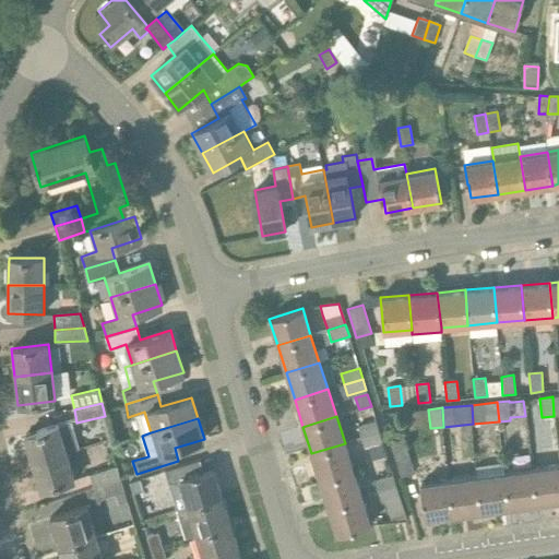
[(360,438),(379,431),(376,420),(357,426),(360,438)]
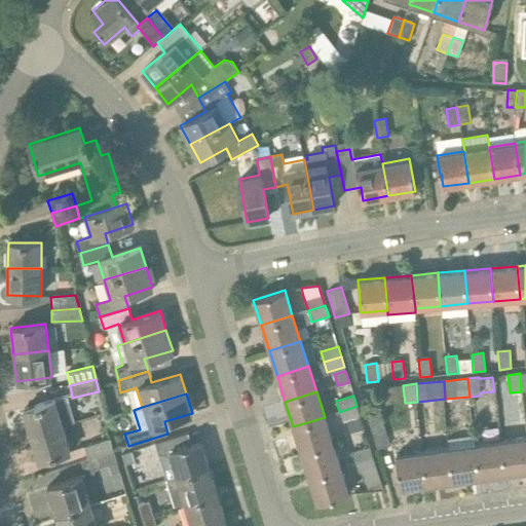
[(31,436),(63,425),(74,421),(66,397),(23,410),(31,436)]
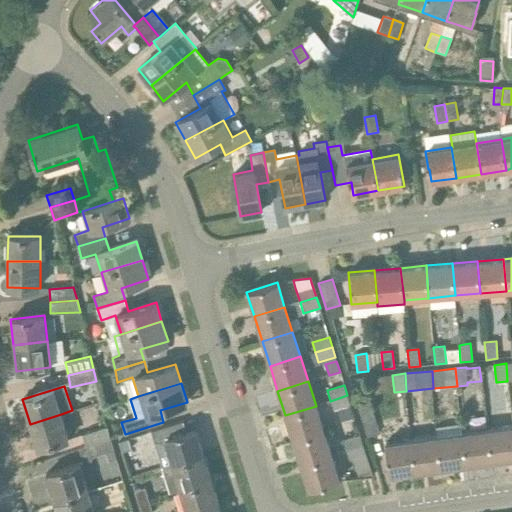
[(334,411),(350,406),(347,395),(330,401),(334,411)]
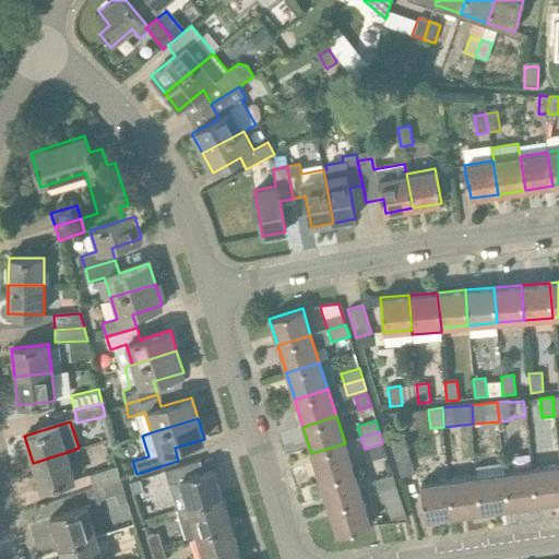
[(401,477),(415,473),(404,432),(388,437),(401,477)]
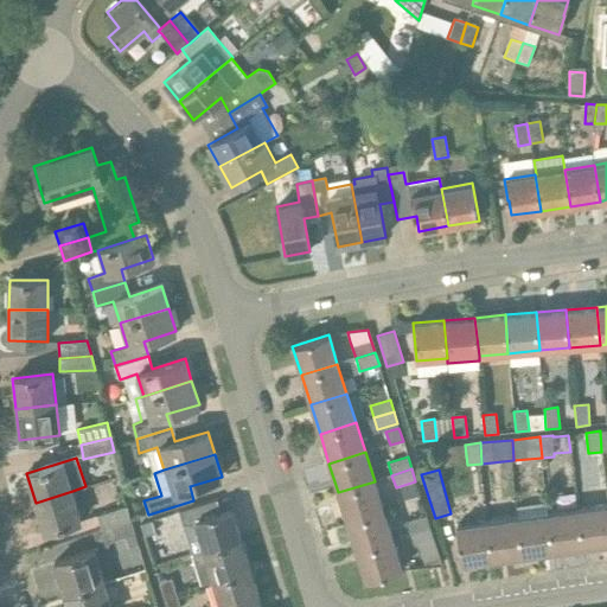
[(347,522),(383,511),(375,481),(338,492),(347,522)]
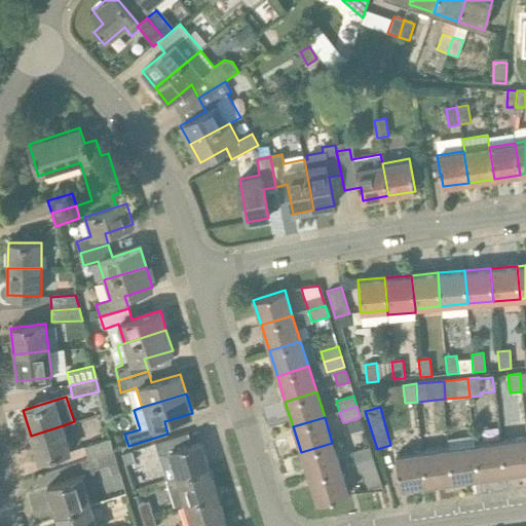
[(39,460),(71,450),(63,425),(31,436),(39,460)]
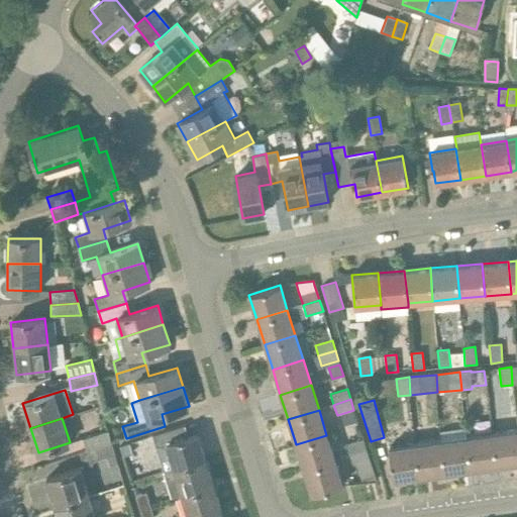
[(188,437),(185,426),(160,433),(150,437),(154,448),(158,458),(169,455),(173,470),(205,459),(197,434),(188,437)]
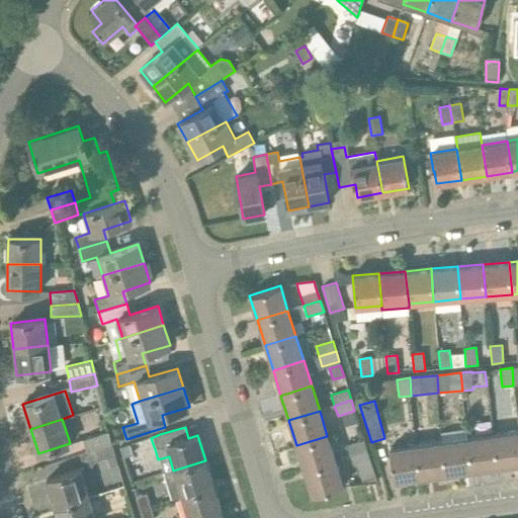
[(472,469),(498,466),(495,434),(494,429),(466,433),(466,434),(472,469)]
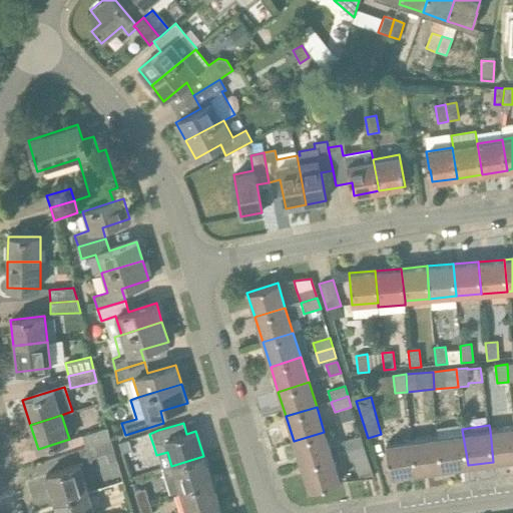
[(493,462),(512,459),(512,426),(490,430),(493,462)]
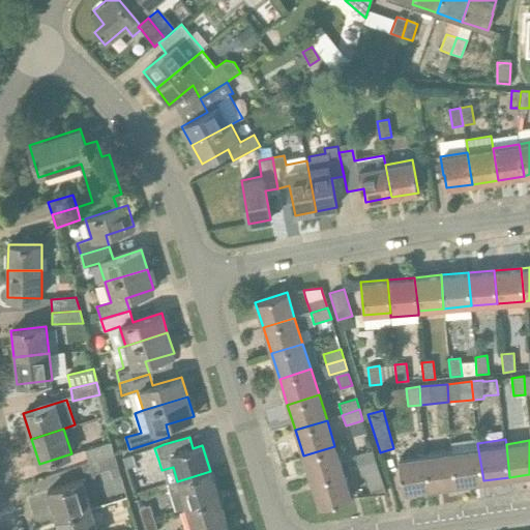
[(88,462),(114,454),(110,442),(85,449),(88,462)]
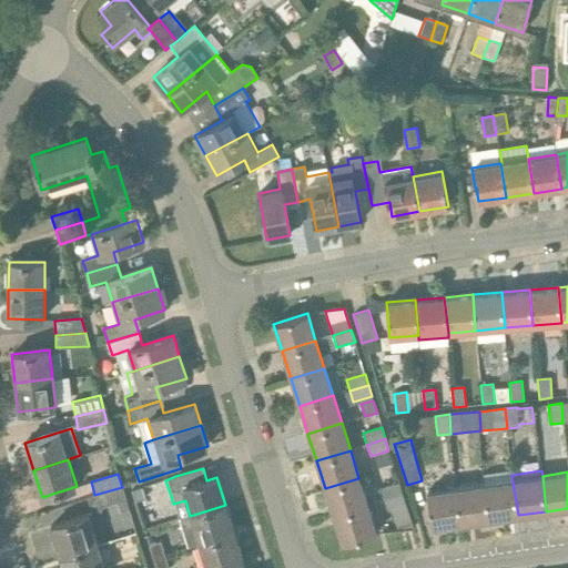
[(489,519),(518,515),(511,476),(498,477),(499,482),(484,484),(489,519)]
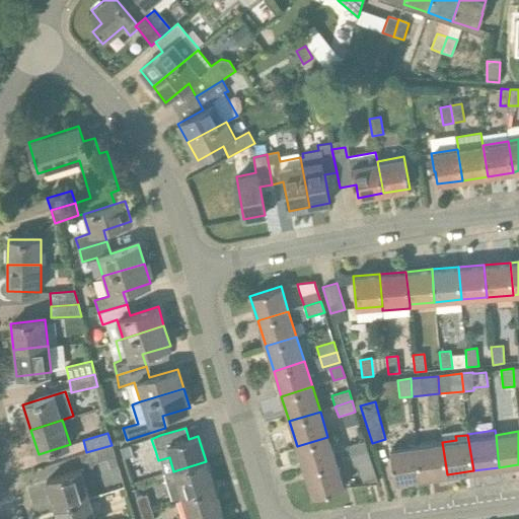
[(305,471),(336,461),(327,437),(297,446),(305,471)]
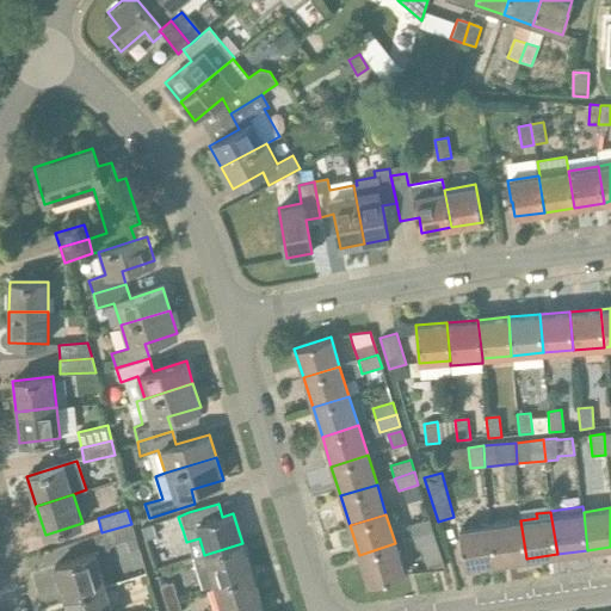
[(413,537),(433,531),(430,518),(409,525),(413,537)]
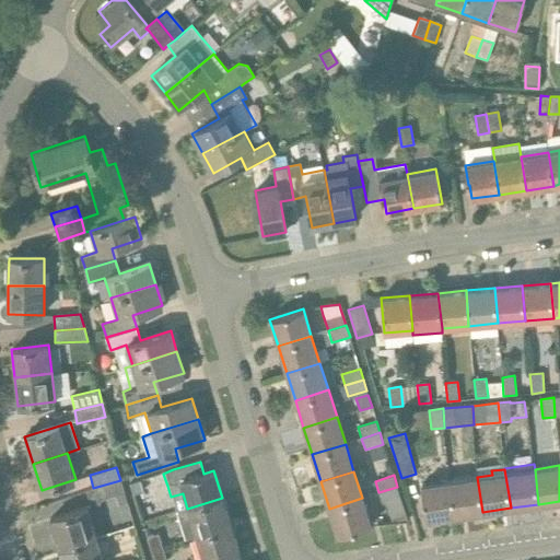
[(454,515),(482,512),(477,477),(450,480),(454,515)]
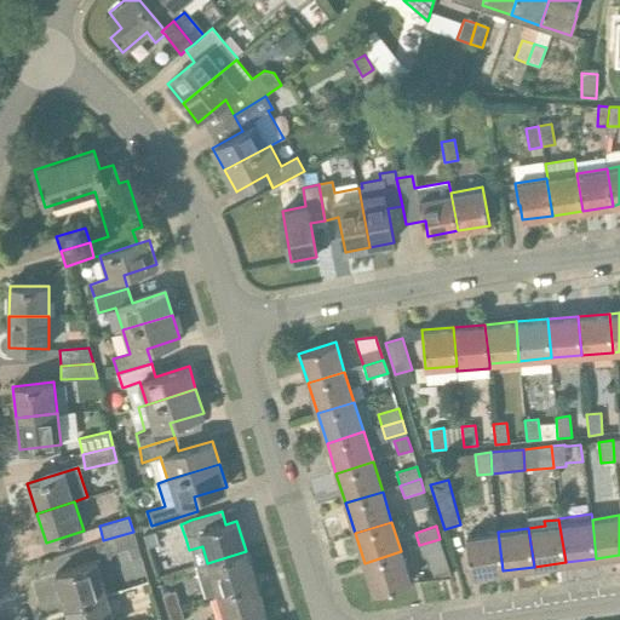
[(131,560),(141,557),(133,532),(103,540),(95,544),(101,561),(112,558),(110,554),(127,549),(131,560)]
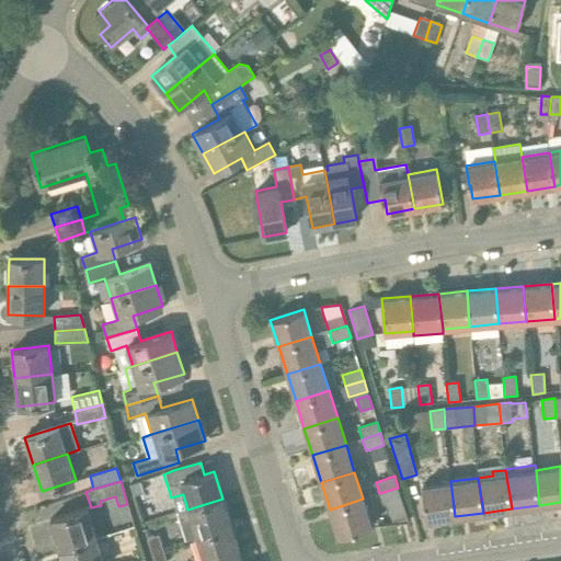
[(426,521),(455,516),(450,481),(422,485),(426,521)]
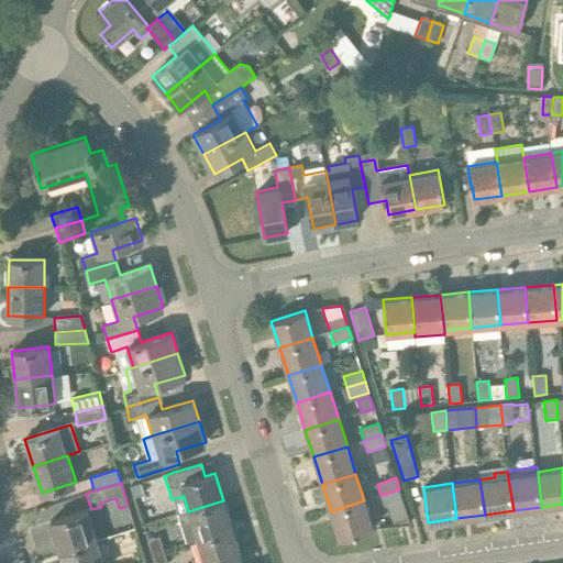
[(132,487),(135,498),(145,495),(142,484),(132,487)]
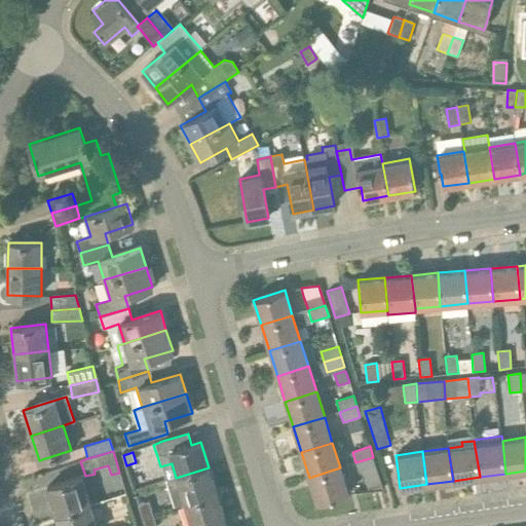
[(368,491),(382,489),(373,457),(355,462),(359,473),(362,472),(368,491)]
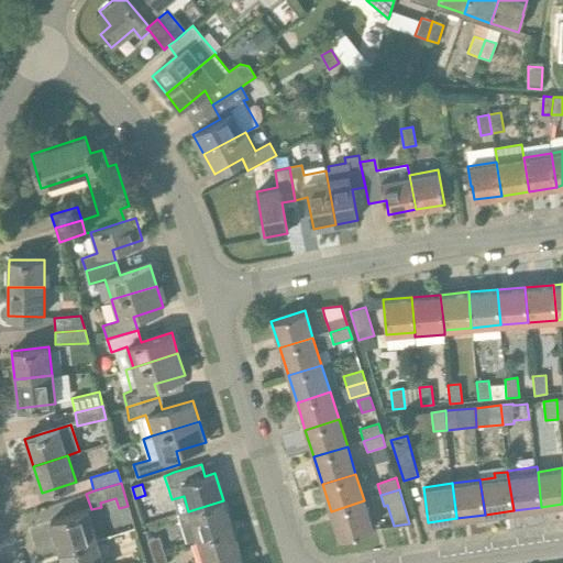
[(197,539),(232,528),(223,500),(188,511),(177,516),(185,542),(197,539)]
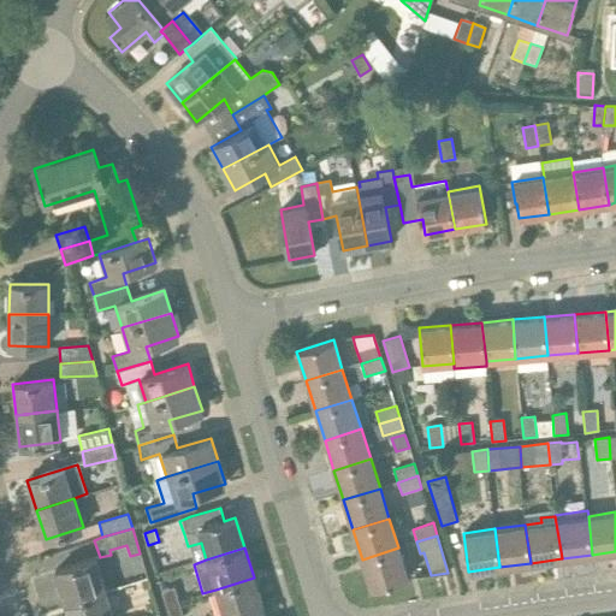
[(372,588),(408,578),(398,548),(362,560),(372,588)]
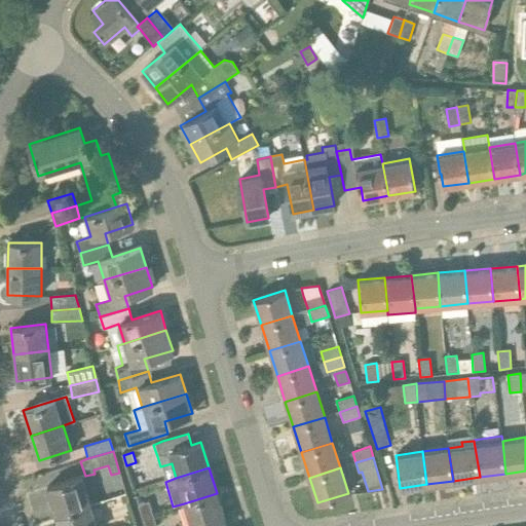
[(55,516),(90,504),(82,477),(47,487),(55,516)]
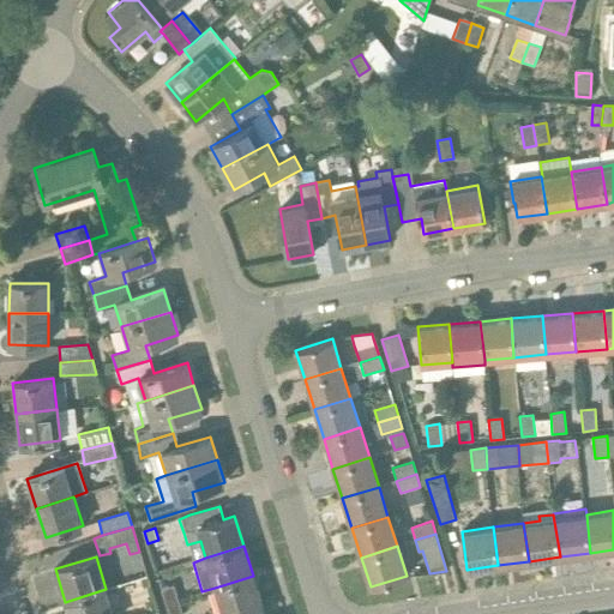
[(222,613),(236,613),(263,606),(253,576),(215,588),(222,613)]
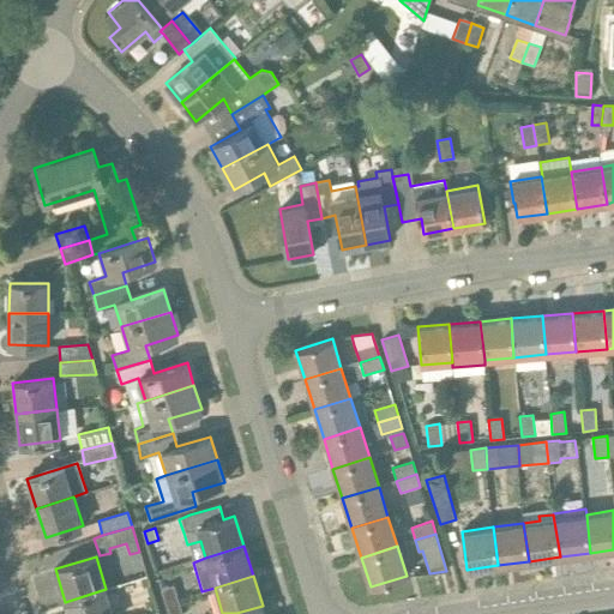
[(166,603),(178,600),(173,585),(161,589),(166,603)]
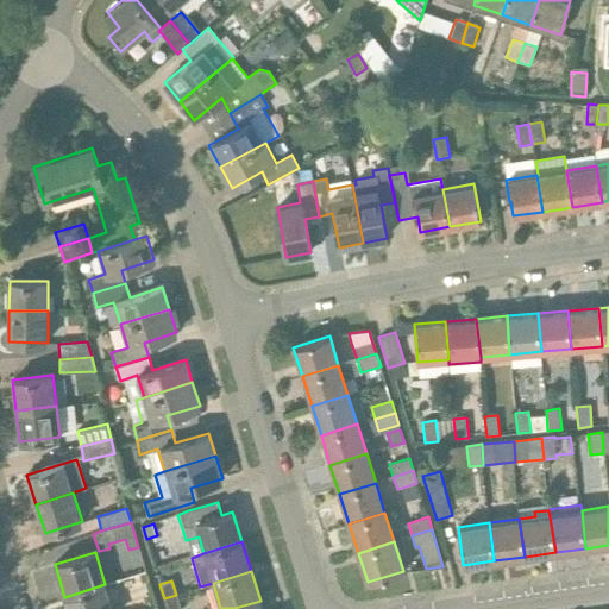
[(112,608),(105,584),(64,597),(68,608),(112,608)]
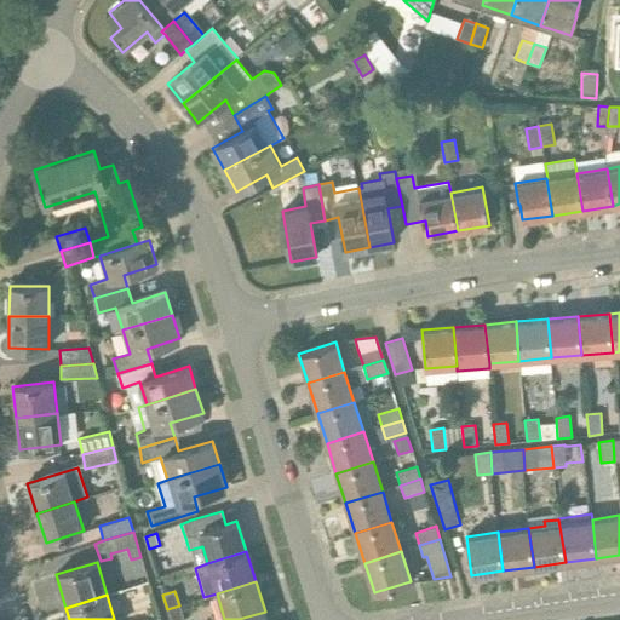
[(170,619),(184,619),(179,606),(167,609),(170,619)]
